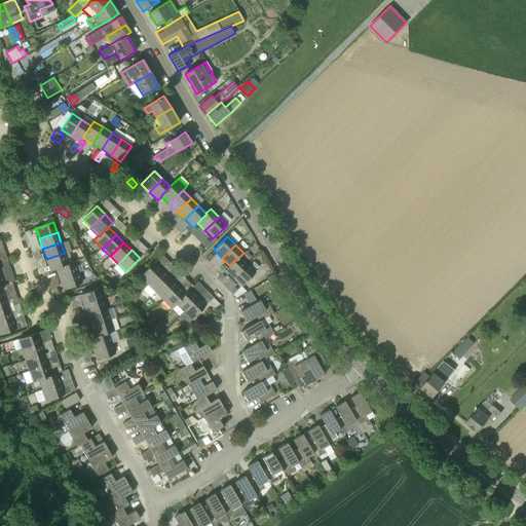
[(55,268),(68,264),(65,253),(46,259),(49,270),(50,270),(55,269),(55,268)]
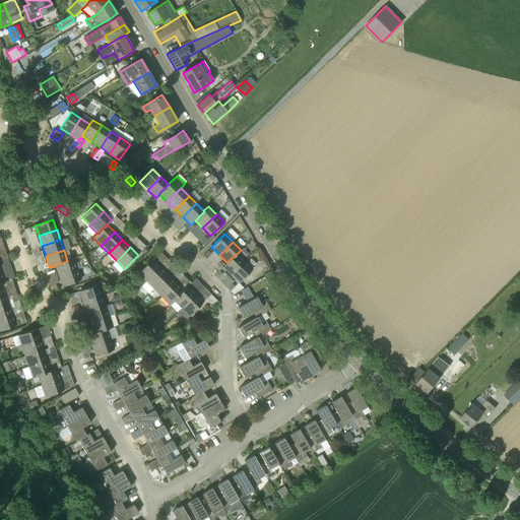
[(222,267),(231,275),(244,262),(237,254),(236,254),(226,263),(226,262),(222,266),(222,267)]
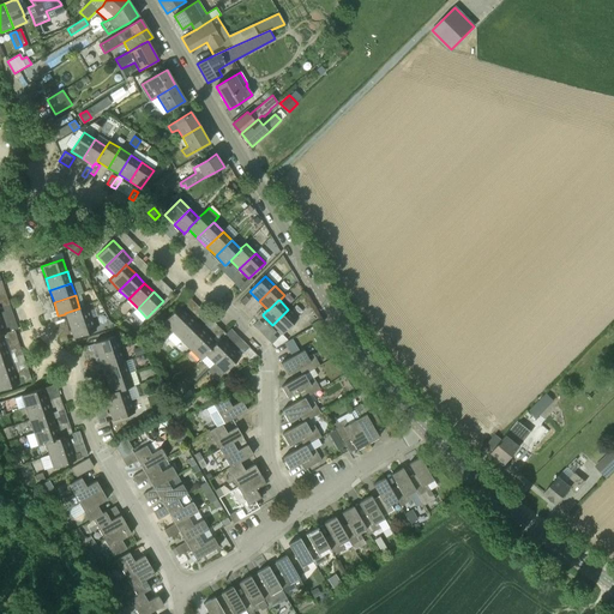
[(65,313),(65,314),(68,325),(92,317),(88,305),(84,306),(85,306),(79,308),(65,313)]
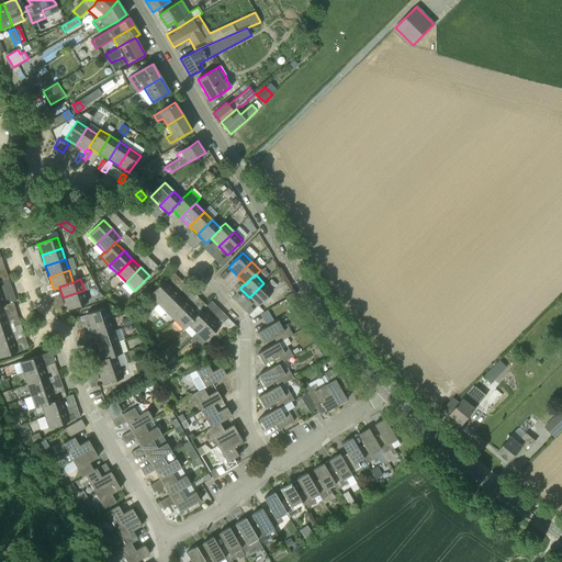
[(148,295),(157,304),(172,290),(164,281),(148,295)]
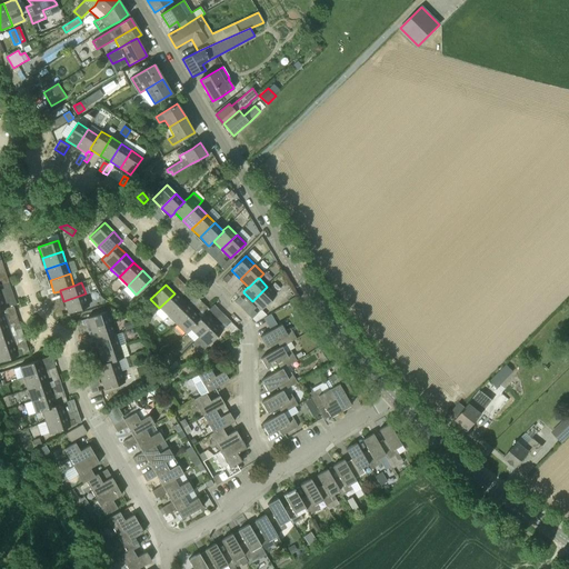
[(267,287),(252,301),(261,310),(276,295),(267,287)]
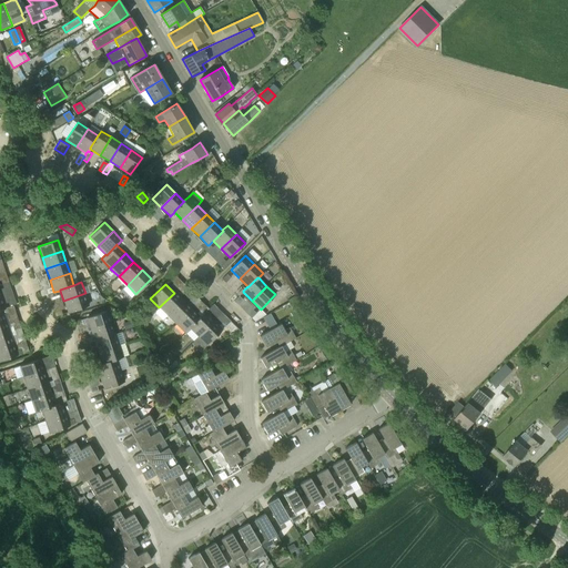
[(68,313),(89,305),(85,293),(63,301),(68,313)]
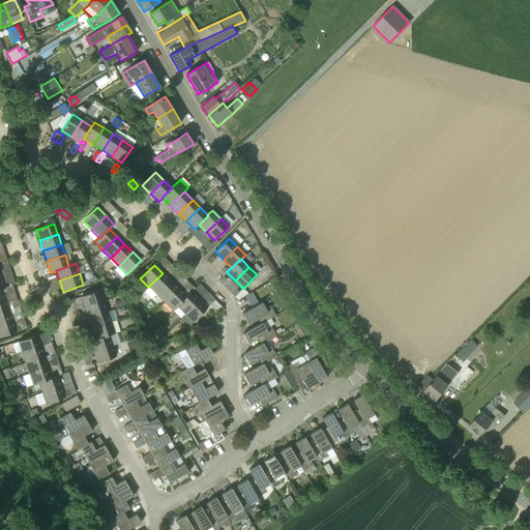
[(148,287),(156,295),(171,281),(163,273),(148,287)]
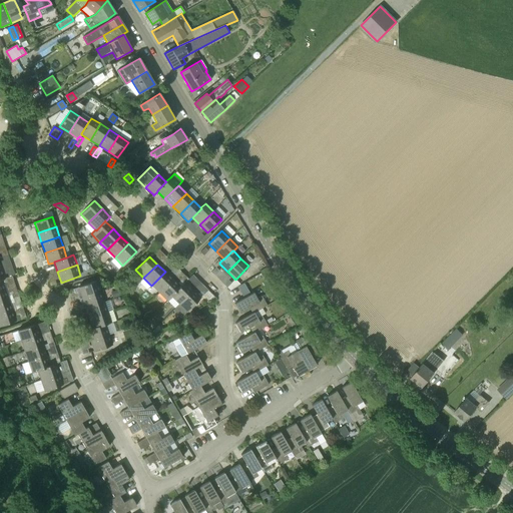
[(151,286),(159,294),(172,280),(165,272),(151,286)]
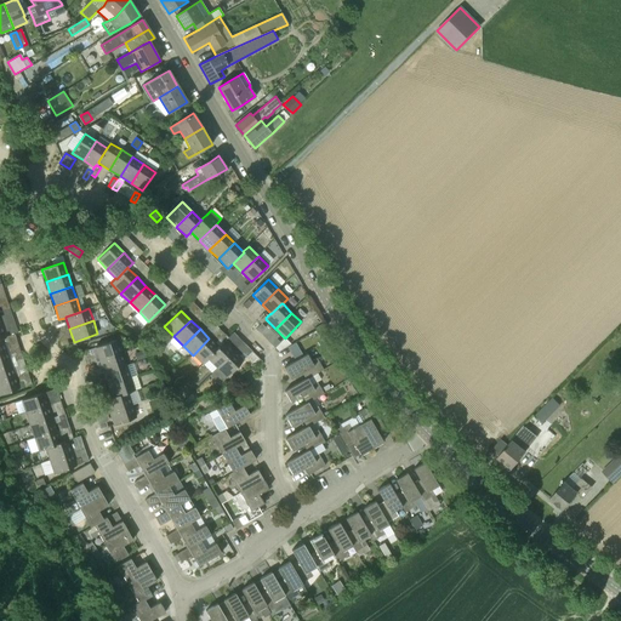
[(203,364),(208,359),(218,348),(217,347),(209,339),(193,355),(203,364)]
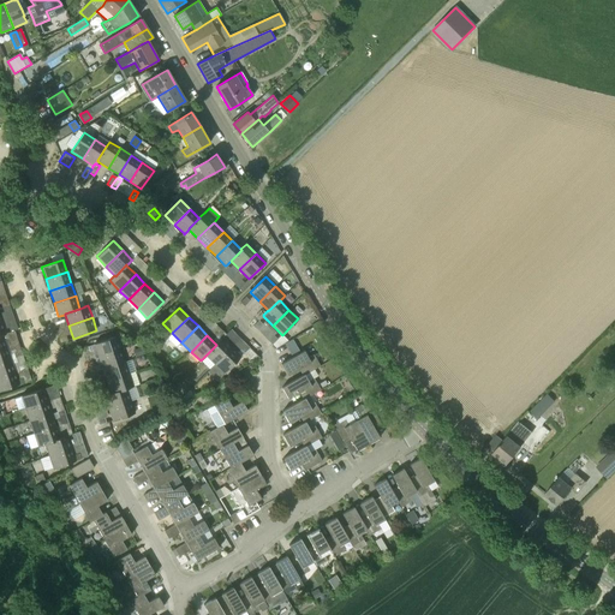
[(99,357),(121,350),(117,336),(94,344),(99,357)]
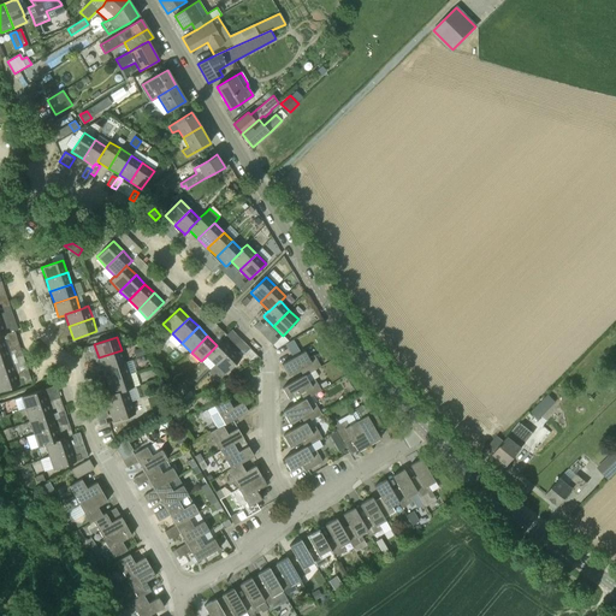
[(206,356),(214,366),(231,349),(221,339),(220,339),(215,344),(217,345),(206,356)]
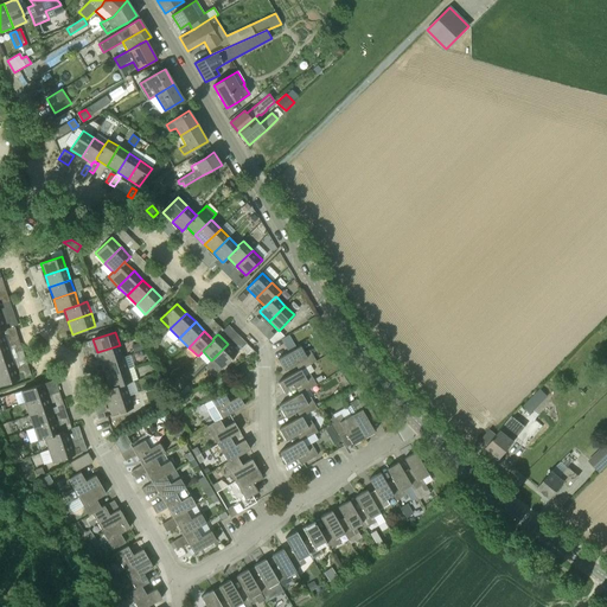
[(285,345),(292,340),(289,334),(285,337),(281,339),(285,345)]
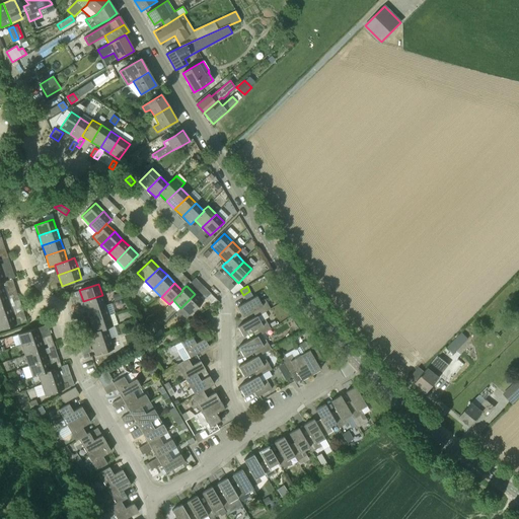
[(216,298),(211,293),(206,298),(211,303),(216,298)]
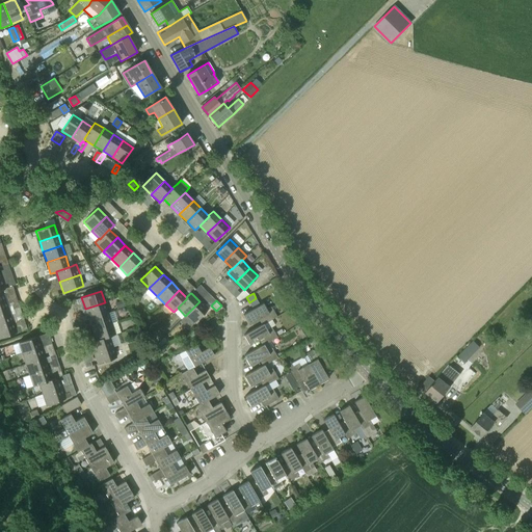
[(185,316),(193,323),(208,310),(200,301),(185,316)]
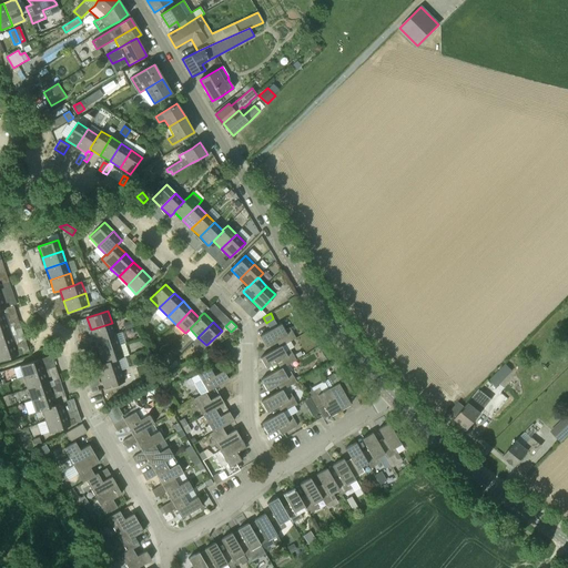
[(94,341),(115,334),(112,323),(91,330),(94,341)]
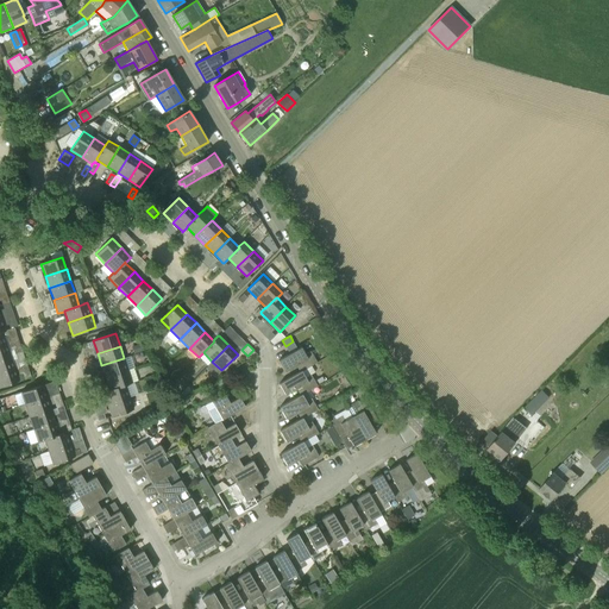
[(302,370),(301,371),(302,371),(316,363),(311,351),(306,355),(301,347),(278,360),(286,372),(299,364),(302,370)]
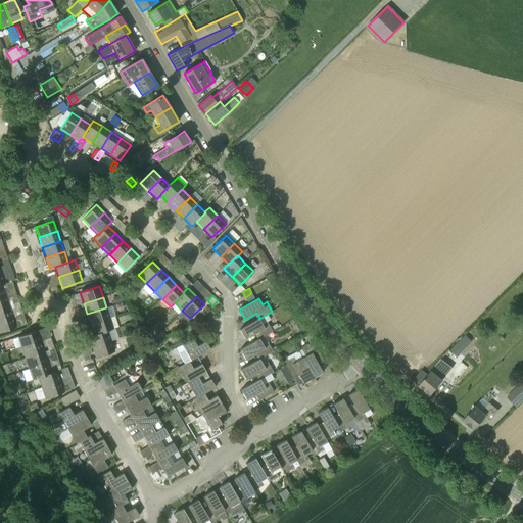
[(0,320),(11,317),(8,306),(0,308),(0,320)]
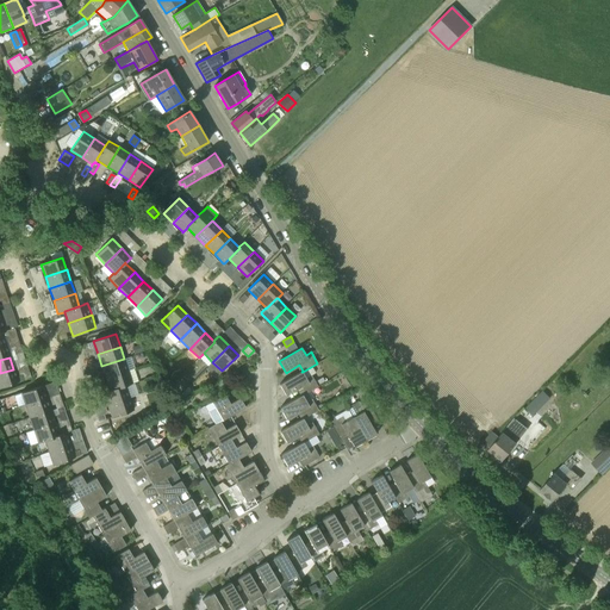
[(106,379),(129,371),(124,359),(101,366),(106,379)]
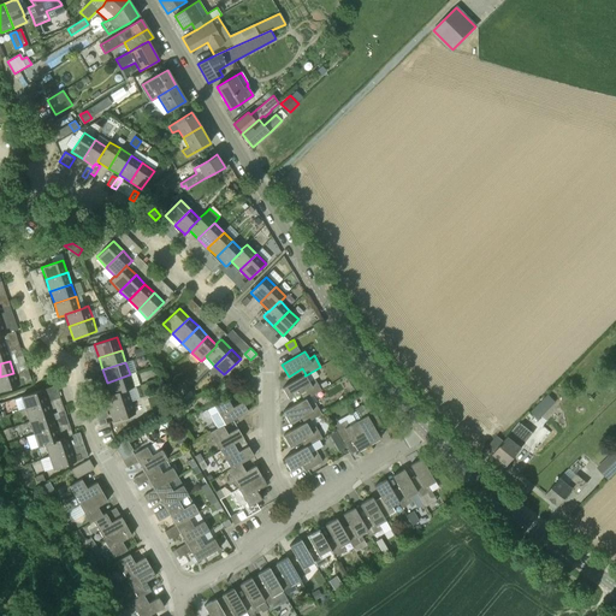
[(0,377),(0,391),(18,385),(13,373),(0,377)]
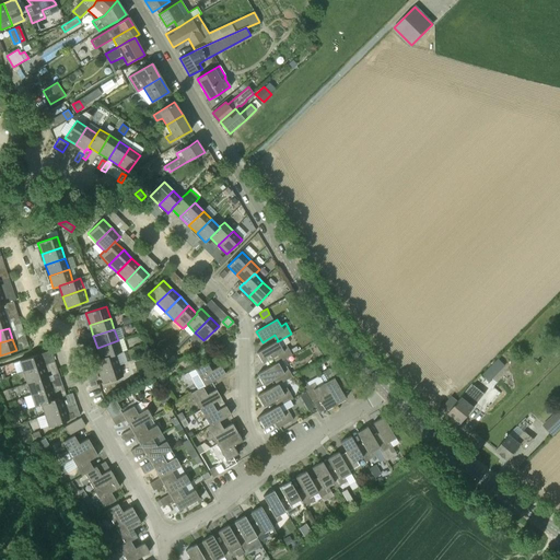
[(101,358),(101,359),(116,353),(116,354),(121,352),(118,340),(97,348),(101,358)]
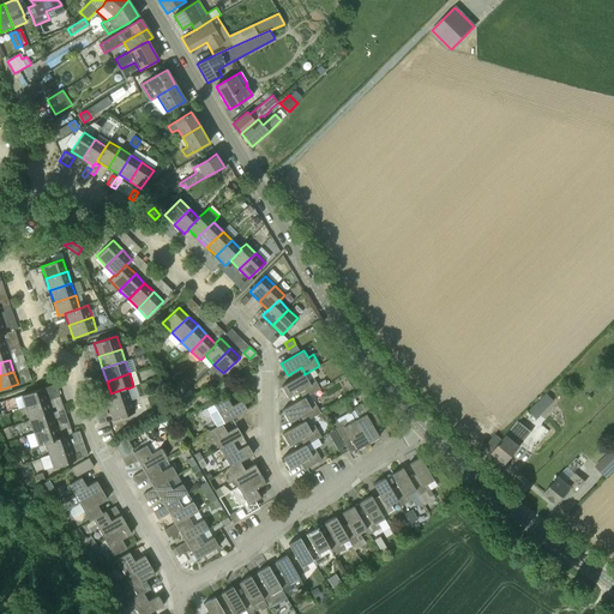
[(305,397),(305,398),(320,389),(313,378),(308,380),(305,374),(304,374),(292,381),(281,387),(288,398),(301,391),(305,397)]
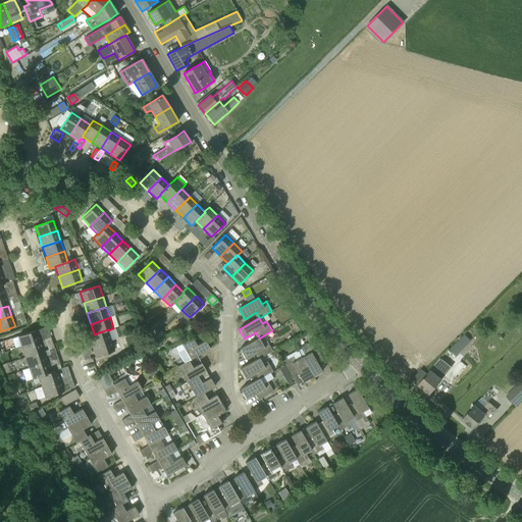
[(278,320),(270,325),(272,329),(280,324),(278,320)]
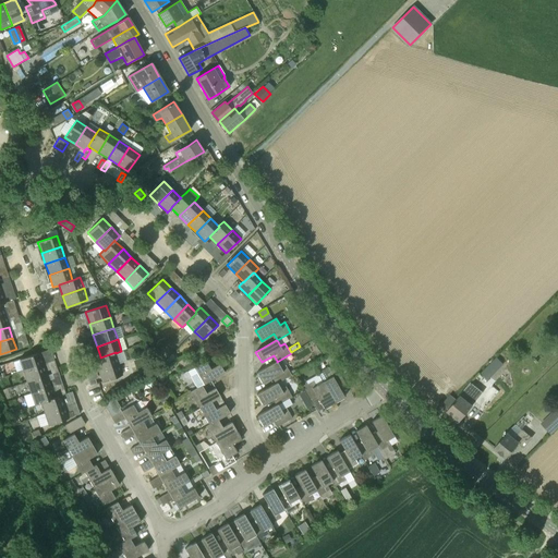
[(191,361),(197,358),(193,351),(187,354),(191,361)]
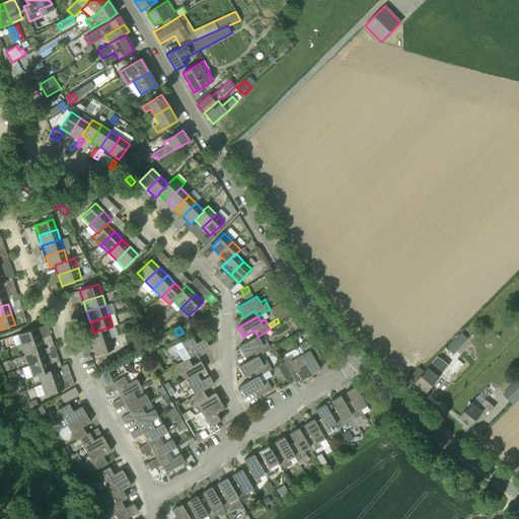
[(87,334),(87,335),(91,345),(110,338),(107,328),(107,327),(93,332),(93,331),(88,334),(87,334)]
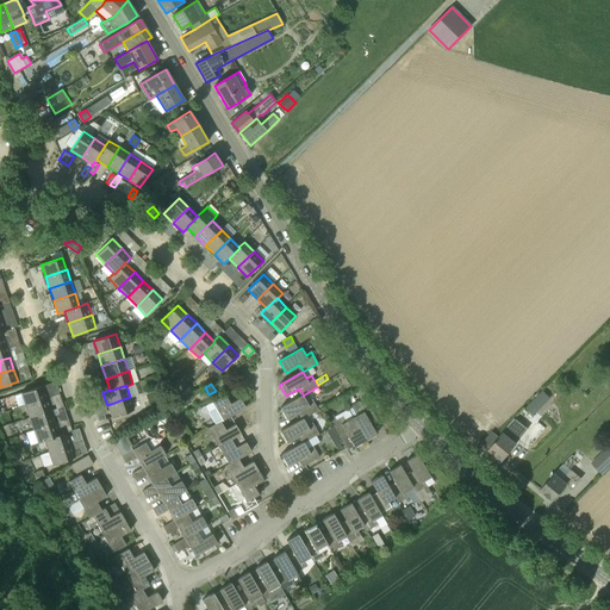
[(25,406),(47,399),(42,386),(20,393),(25,406)]
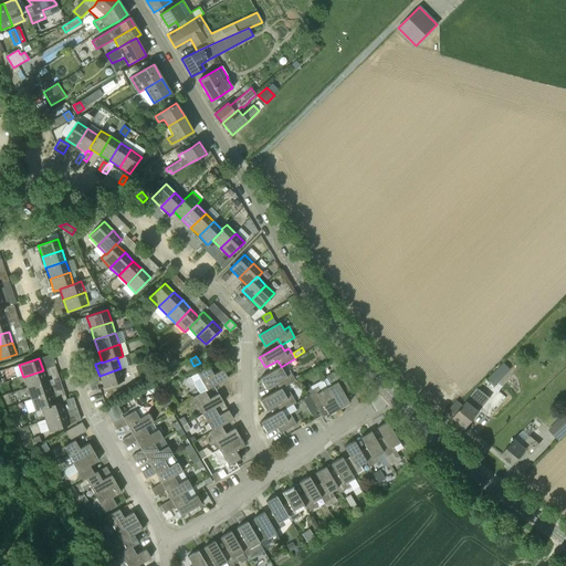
[(503,365),(489,380),(495,386),(510,371),(503,365)]
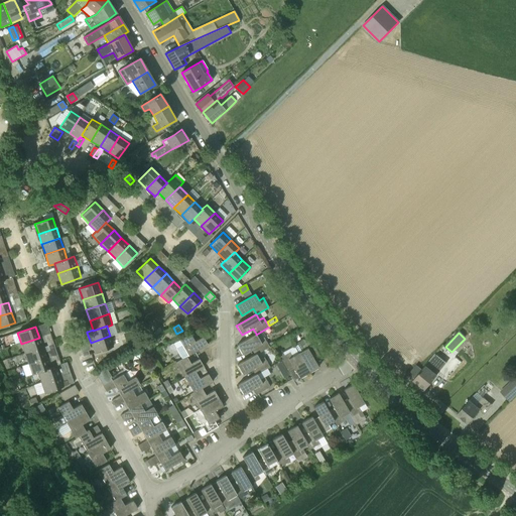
[(181,345),(176,348),(182,358),(187,355),(188,356),(208,345),(203,337),(197,341),(196,343),(190,334),(181,339),(179,340),(181,345)]
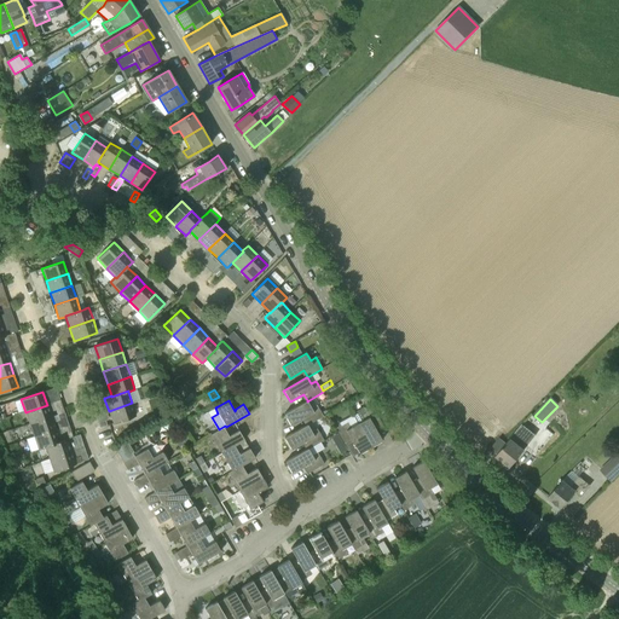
[(308,424),(307,424),(308,426),(323,416),(317,405),(311,408),(307,401),(307,400),(284,414),(290,426),(301,420),(304,418),(308,424)]
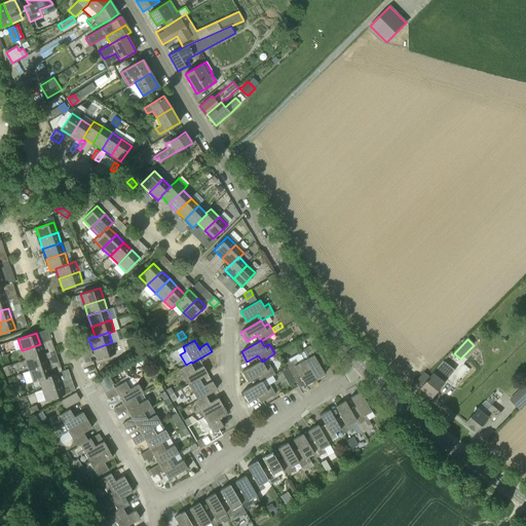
[(97,361),(116,353),(112,342),(92,349),(97,361)]
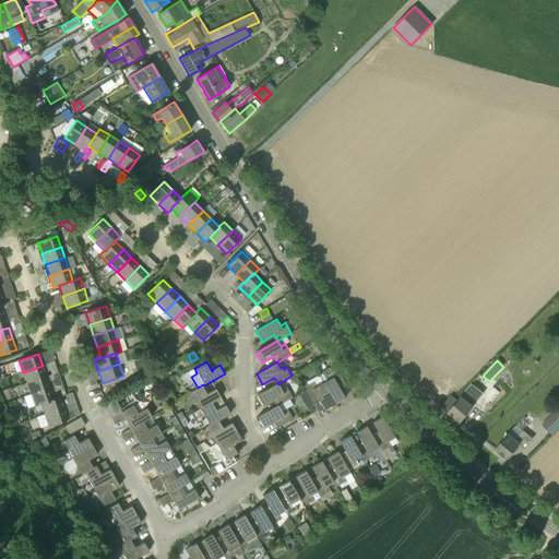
[(26,383),(46,377),(43,366),(23,372),(26,383)]
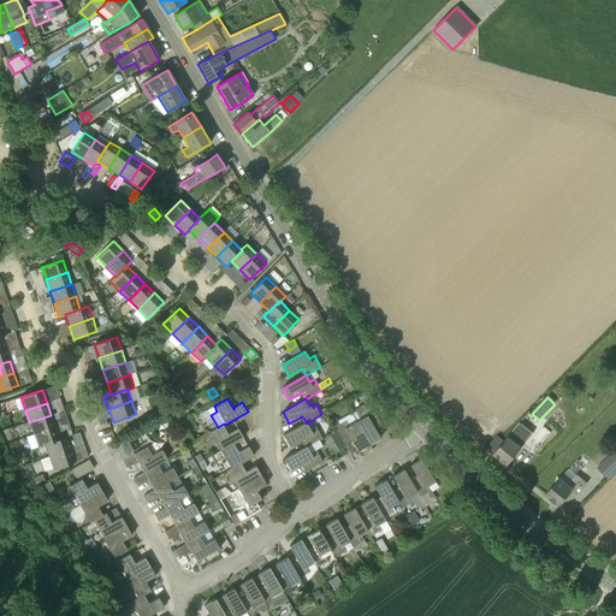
[(356,422),(369,445),(380,438),(373,425),(379,421),(371,406),(365,409),(363,410),(363,409),(355,409),(350,412),(356,422)]
